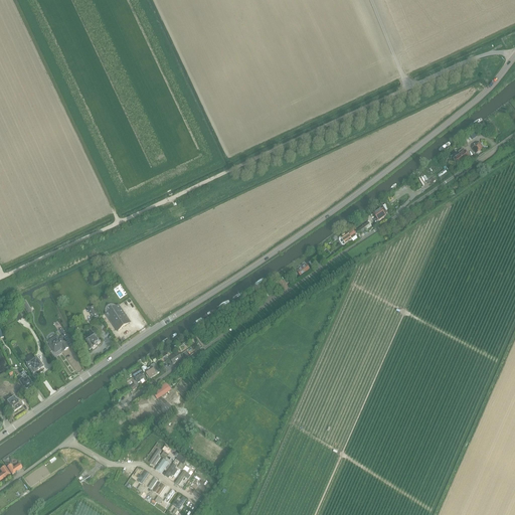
[(476,154),(484,149),(486,147),(483,143),(480,144),(472,149),(476,154)]
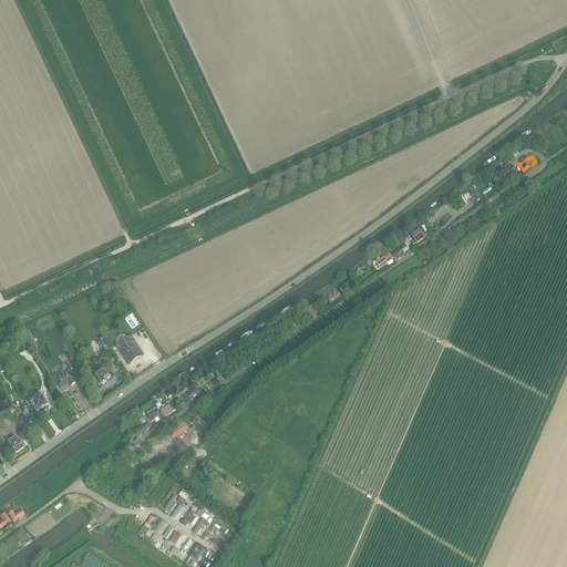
[(504,184),(514,177),(516,175),(512,167),(511,167),(509,165),(504,167),(506,171),(500,175),(504,184)]
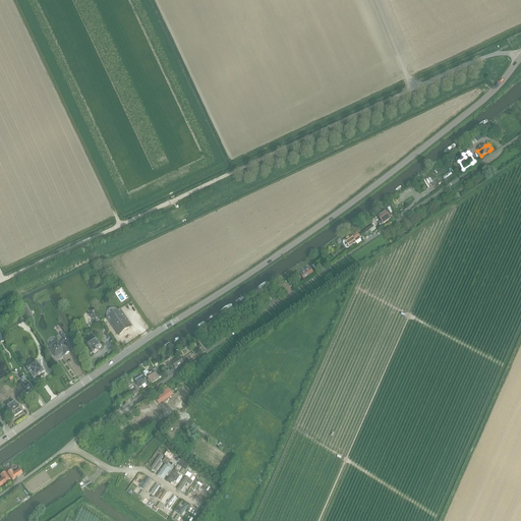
[(388,211),(385,213),(385,212),(379,217),(381,221),(378,223),(380,227),(390,220),(389,218),(392,216),(388,211)]
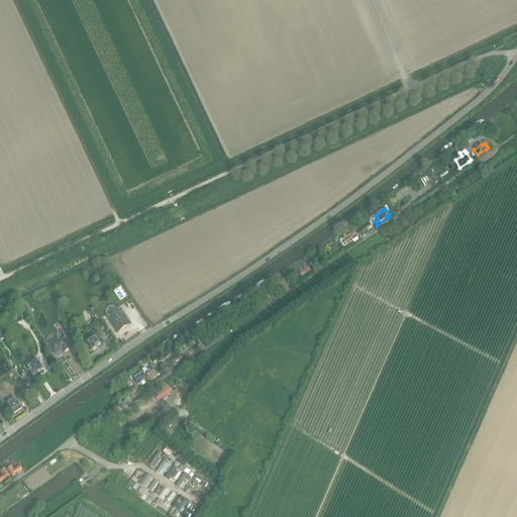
[(341,238),(340,239),(340,241),(343,245),(345,246),(353,241),(351,238),(356,234),(354,231),(349,235),(348,234),(341,238)]
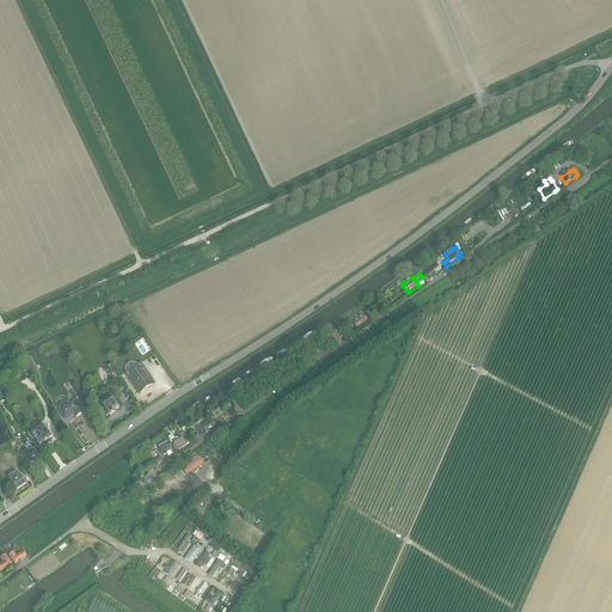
[(357,329),(368,320),(365,314),(354,323),(357,329)]
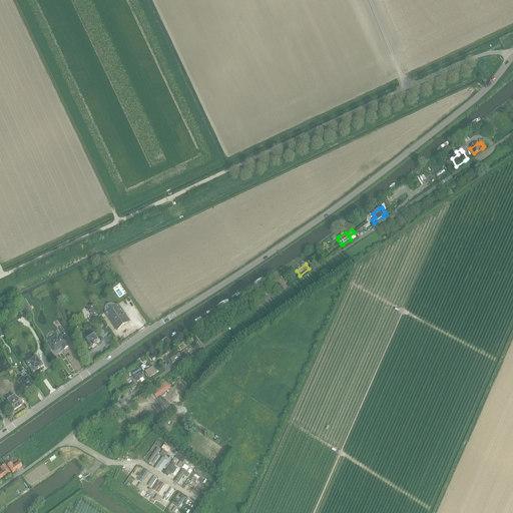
[(25,300),(21,302),(26,310),(29,307),(25,300)]
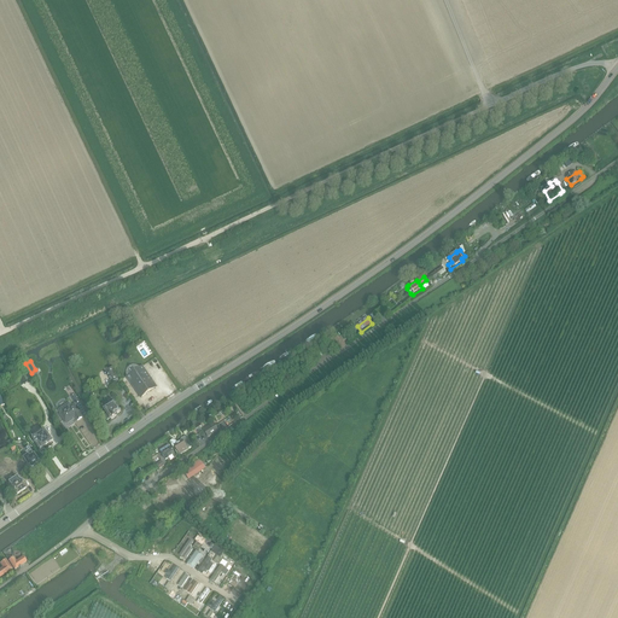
[(140,398),(145,396),(157,388),(153,383),(143,366),(127,378),(140,398)]
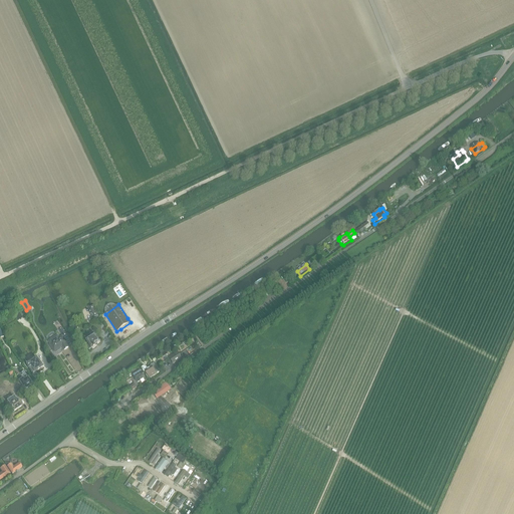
[(93,305),(88,307),(89,310),(88,310),(91,317),(92,317),(93,319),(98,317),(93,305)]
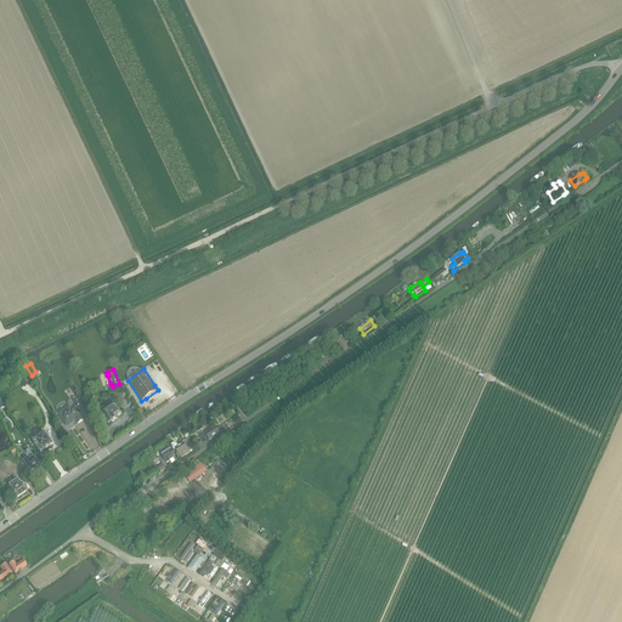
[(26,372),(22,374),(27,385),(32,383),(26,372)]
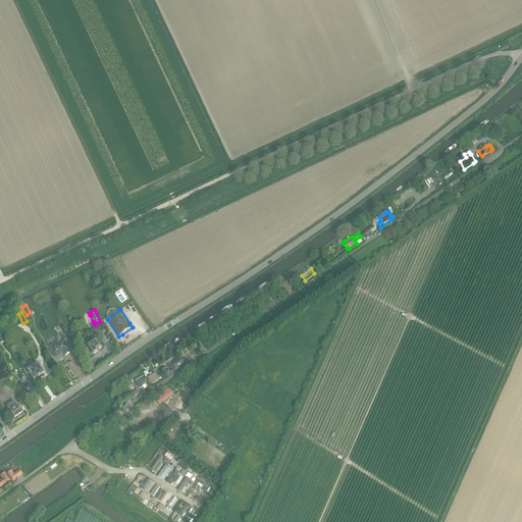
[(91,350),(88,352),(91,356),(93,354),(95,355),(98,353),(98,351),(102,348),(99,344),(95,336),(91,340),(93,342),(88,346),(91,350)]
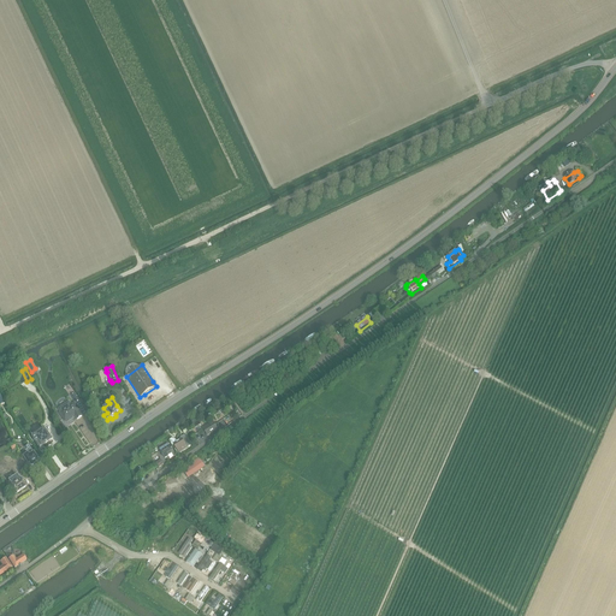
[(70,401),(58,409),(61,413),(60,414),(65,422),(66,421),(67,422),(72,419),(72,418),(75,415),(77,420),(82,418),(78,413),(81,412),(75,404),(72,406),(70,401)]
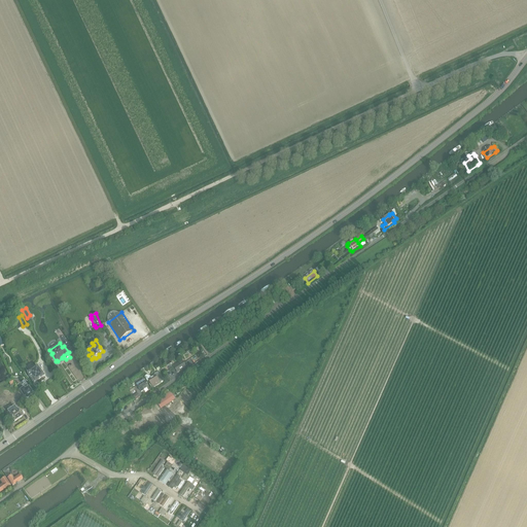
[(182,361),(174,367),(177,373),(186,367),(182,361)]
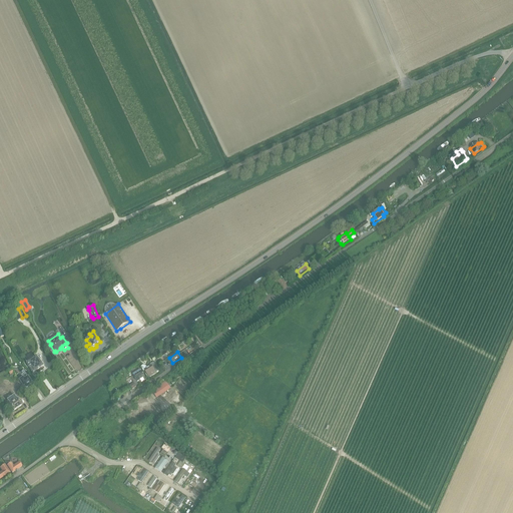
[(26,363),(30,369),(33,374),(35,372),(36,374),(38,374),(41,371),(41,370),(40,369),(43,367),(40,362),(36,356),(26,363)]
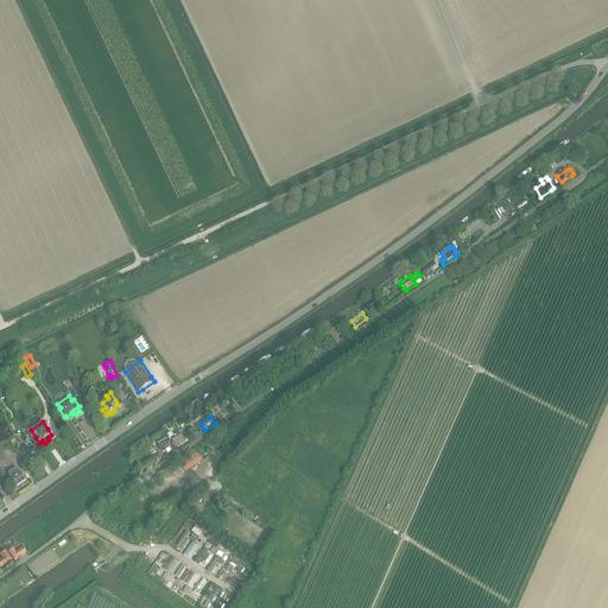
[(170,441),(172,439),(177,448),(185,442),(184,442),(188,439),(187,438),(188,437),(183,430),(178,432),(179,434),(175,437),(173,435),(170,434),(166,435),(170,441)]
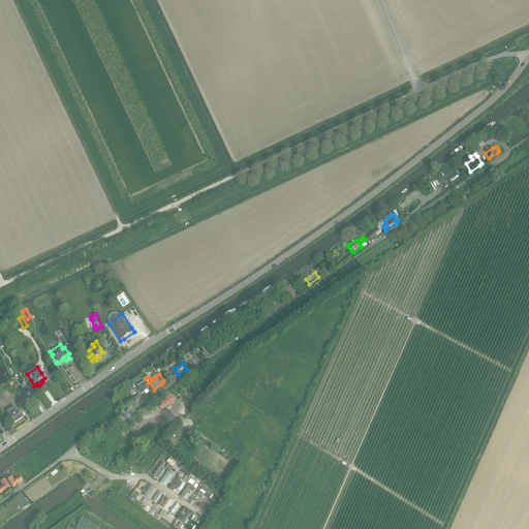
[(136,386),(138,387),(142,394),(145,392),(146,395),(151,392),(145,381),(136,386)]
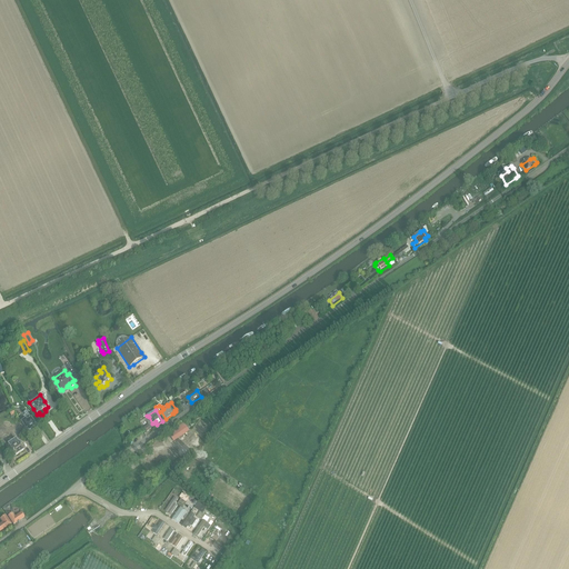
[(21,422),(25,426),(27,430),(36,425),(32,420),(26,411),(23,413),(26,416),(23,417),(25,419),(21,422)]
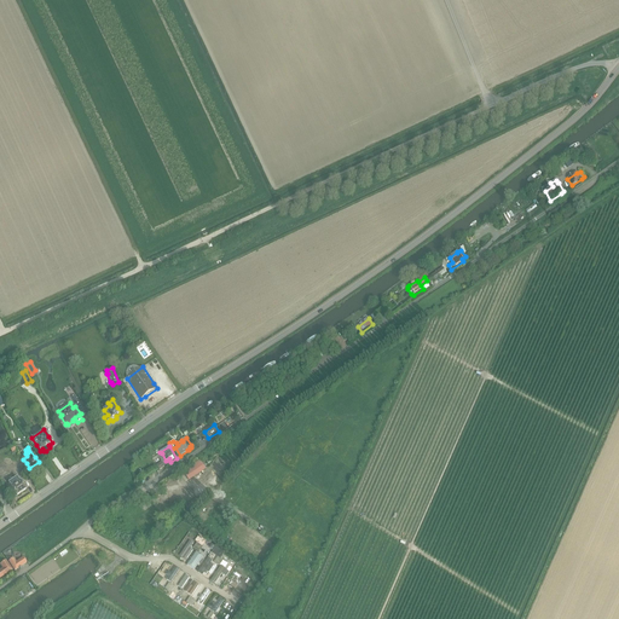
[(203,458),(184,472),(189,480),(206,469),(204,467),(207,464),(203,458)]
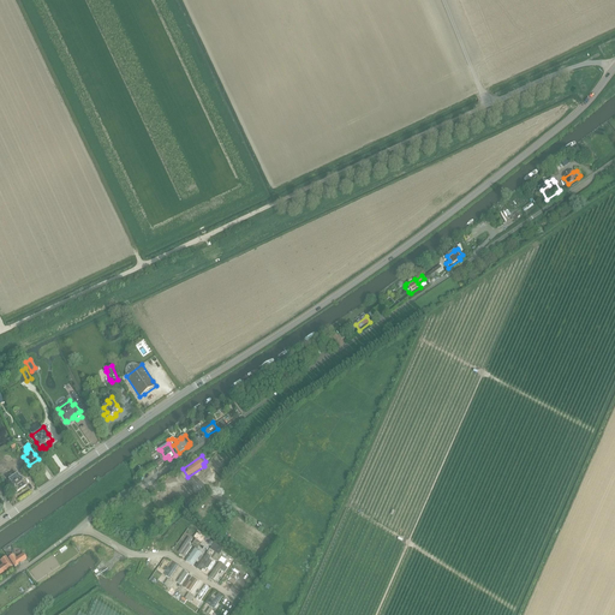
[(11,485),(13,488),(17,493),(27,487),(23,482),(21,478),(28,475),(24,467),(16,473),(17,473),(7,479),(12,485),(11,485)]
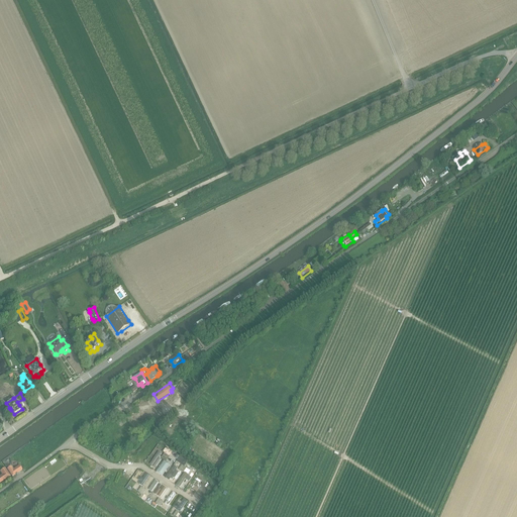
[(166,448),(163,452),(165,453),(167,455),(170,456),(172,452),(166,448)]
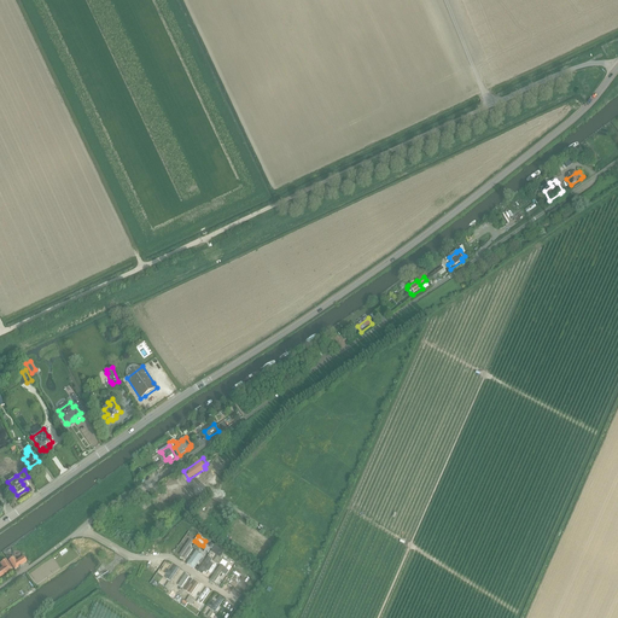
[(193,543),(190,541),(179,555),(185,560),(192,549),(190,548),(193,543)]
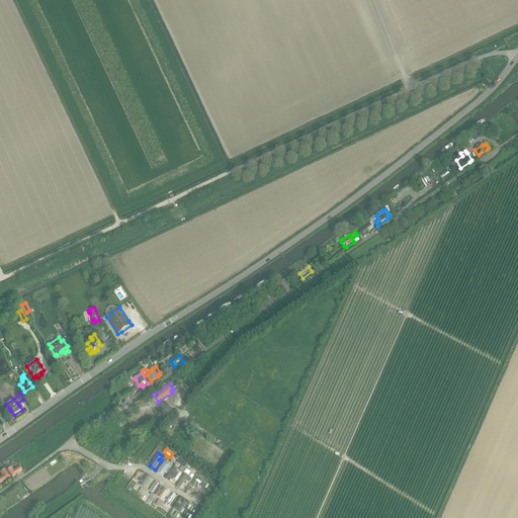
[(178,460),(177,462),(182,466),(184,467),(188,462),(180,457),(178,460)]
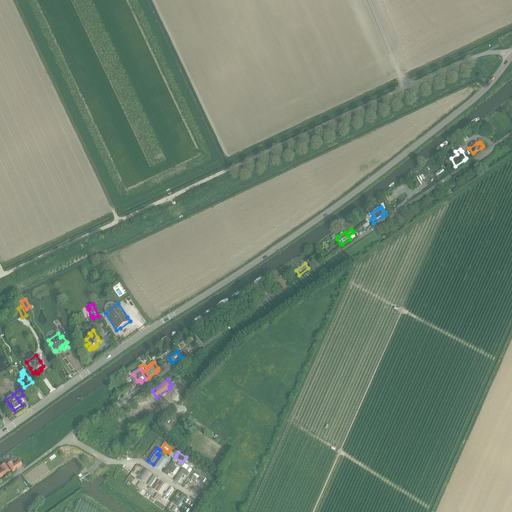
[(168,461),(162,457),(154,467),(160,471),(168,461)]
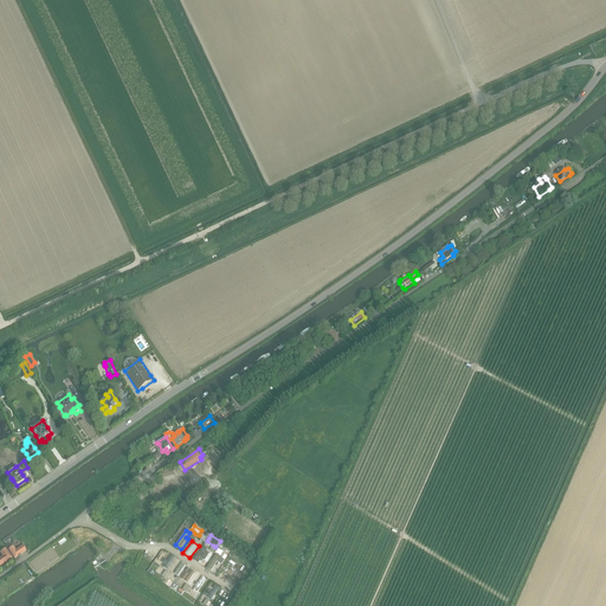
[(8,549),(14,559),(26,550),(23,546),(15,550),(13,546),(8,549)]
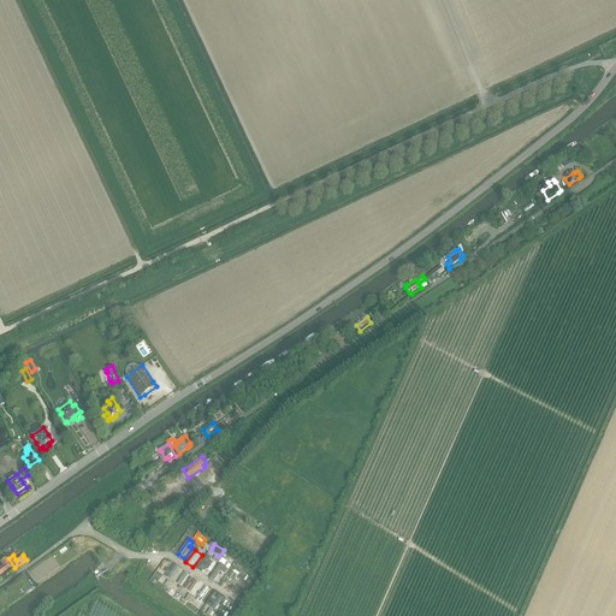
[(211,558),(207,555),(196,570),(201,573),(205,568),(208,570),(213,563),(209,561),(211,558)]
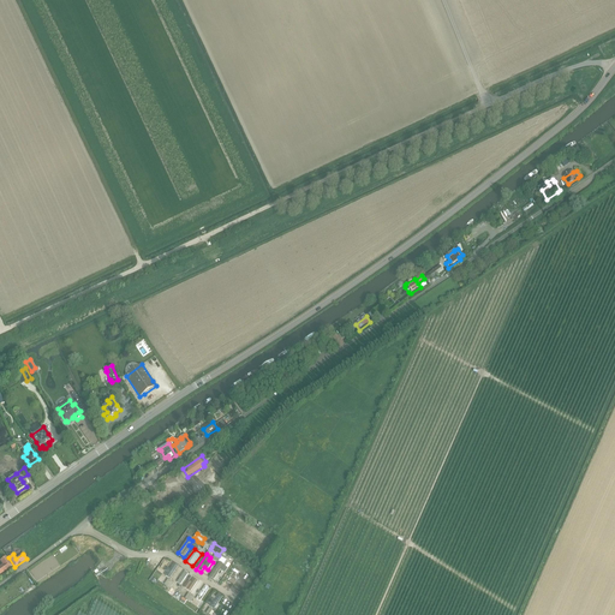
[(0,561),(3,565),(0,566),(0,574),(13,566),(6,556),(0,560),(0,561)]
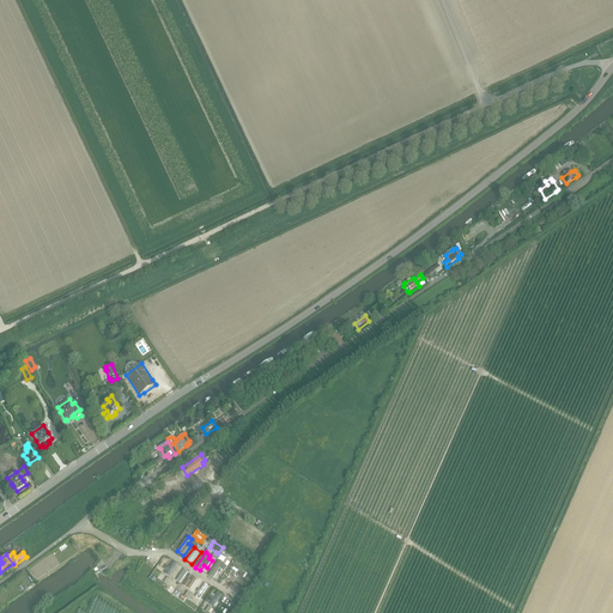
[(164,575),(169,577),(178,564),(174,562),(169,568),(167,565),(164,570),(167,571),(164,575)]
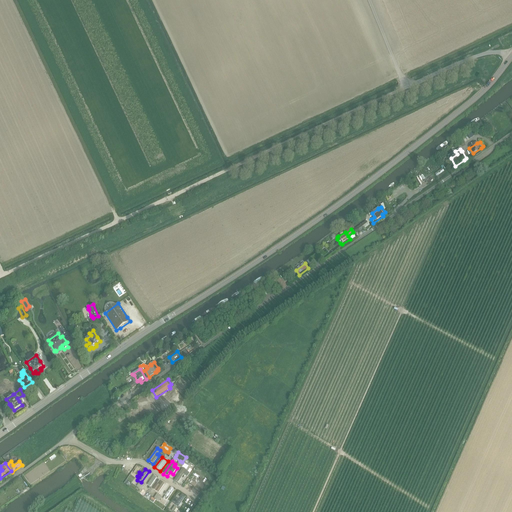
[(188,474),(182,469),(174,480),(181,484),(188,474)]
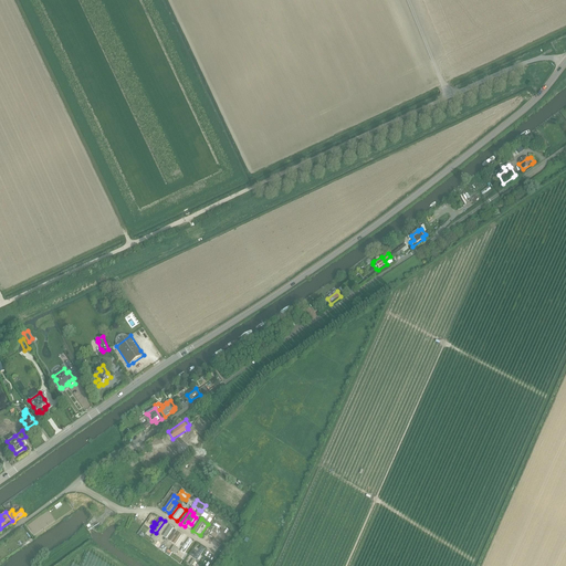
[(174,528),(169,526),(163,536),(166,538),(174,528)]
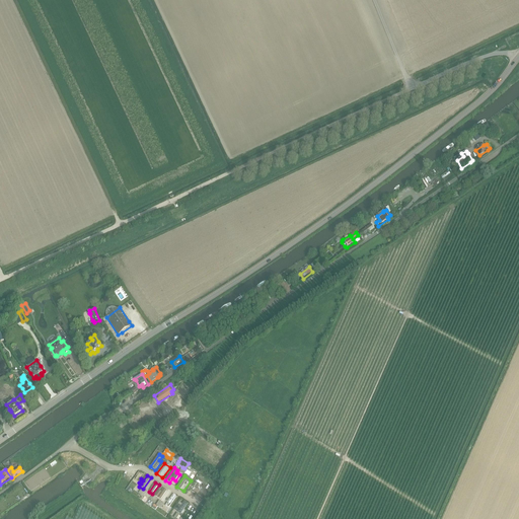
[(159,491),(155,497),(161,501),(167,492),(163,489),(161,492),(159,491)]
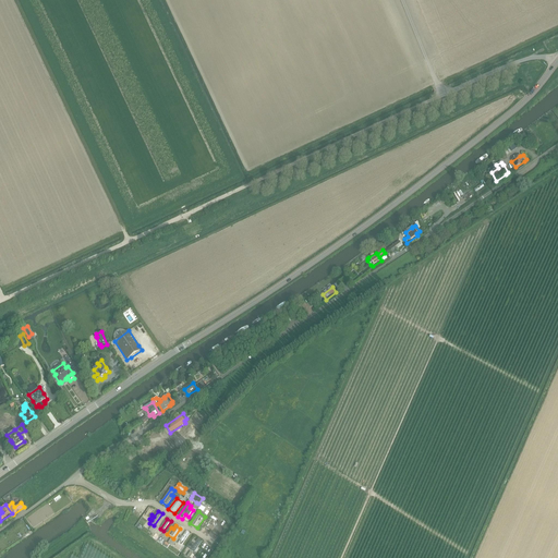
[(190,534),(186,532),(179,544),(181,546),(190,534)]
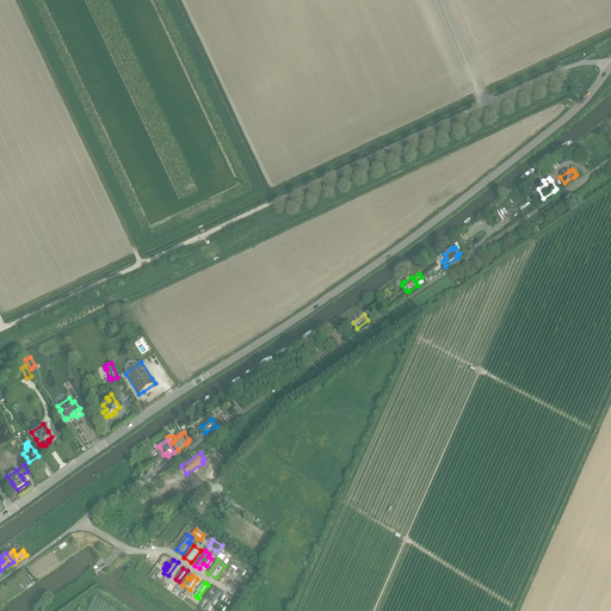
[(221,593),(216,591),(213,596),(209,593),(204,600),(213,605),(221,593)]
